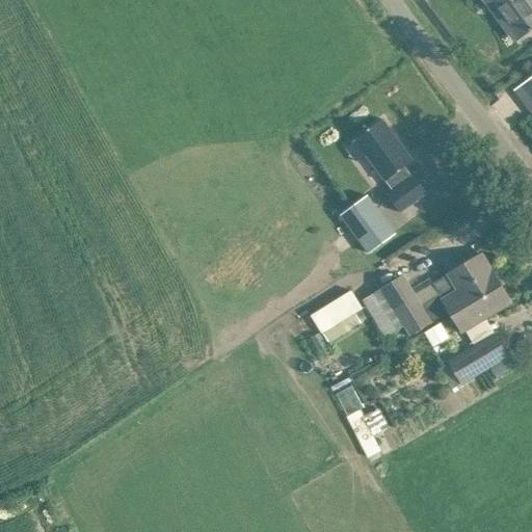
[(531,0),(484,0),(498,17),(503,12),(507,19),(506,20),(519,37),(531,27),(531,0)]
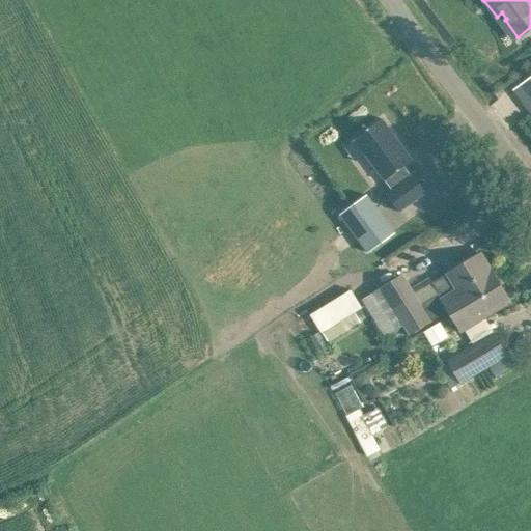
[(530,76),(530,77),(513,89),(530,113),(530,76)]
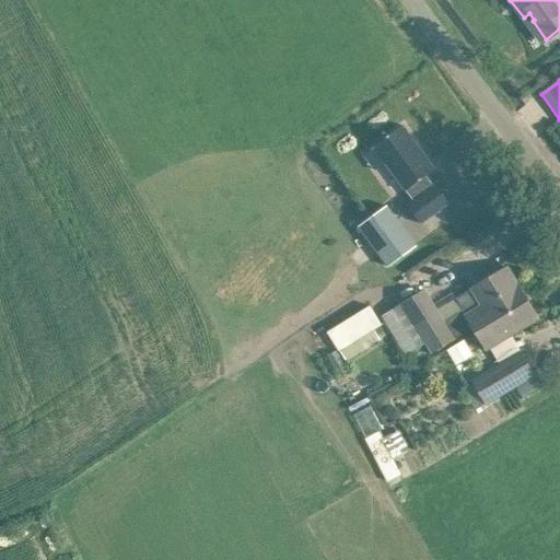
[(434,168),(403,127),(375,148),(416,202),(410,206),(422,222),(448,202),(436,185),(434,187),(426,175),(434,168)]
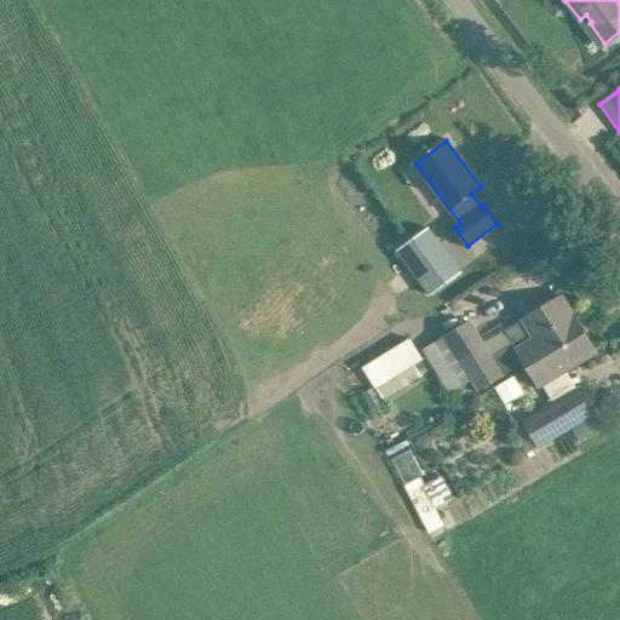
[(463,273),(429,227),(396,251),(430,296),(463,273)]
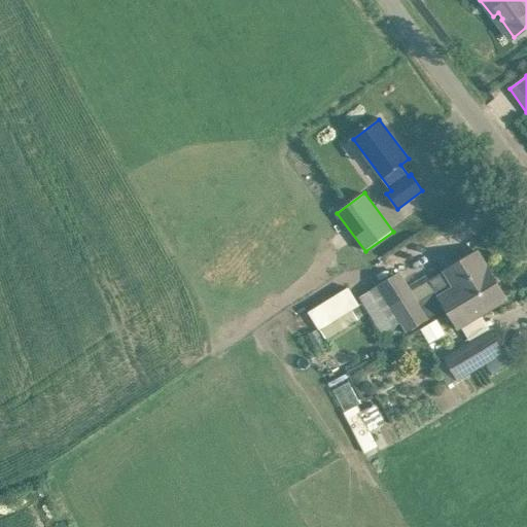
[(382,284),(359,297),(383,335),(401,322),(408,332),(446,308),(459,329),(461,328),(481,316),(490,310),(507,300),(478,251),(429,281),(435,291),(418,302),(399,273),(382,284)]
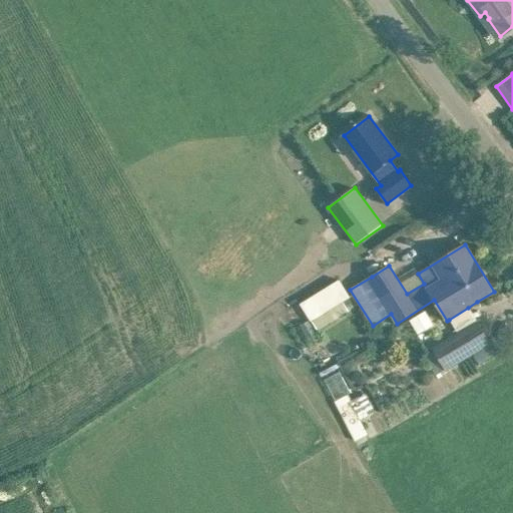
[(350,298),(339,279),(300,304),(311,322),(350,298)]
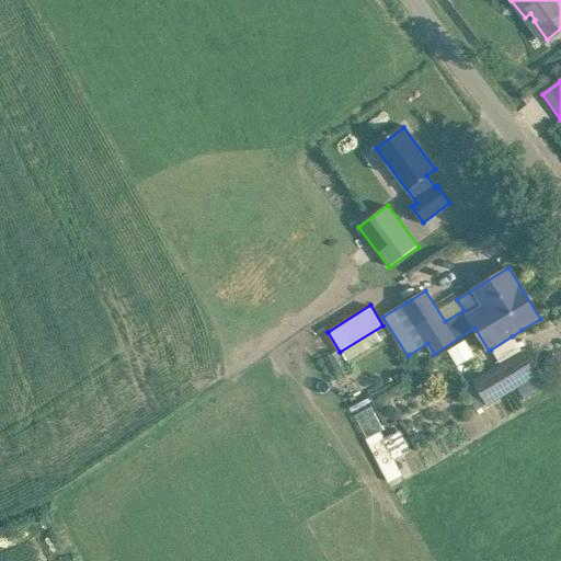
[(465,341),(447,352),(456,366),(473,355),(465,341)]
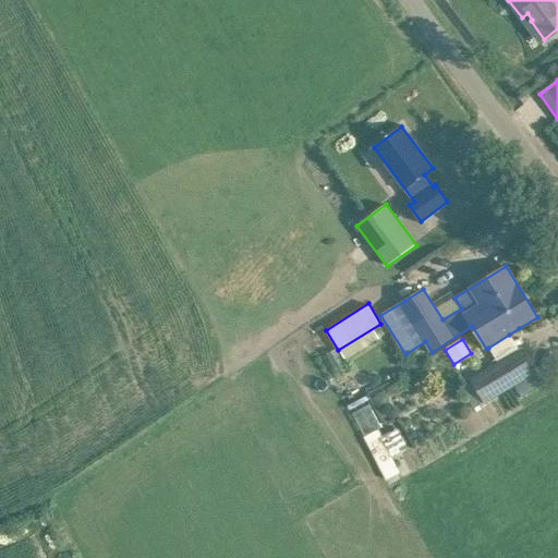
[(497,362),(470,378),(472,383),(484,403),(516,386),(521,396),(540,385),(533,375),(534,374),(519,349),(518,350),(497,362)]
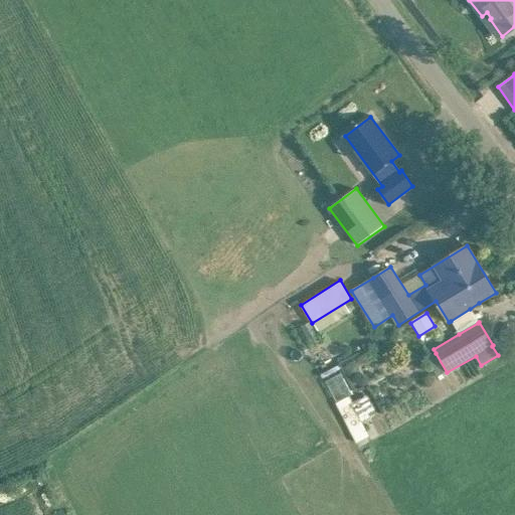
[(345,394),(363,387),(355,365),(337,373),(345,394)]
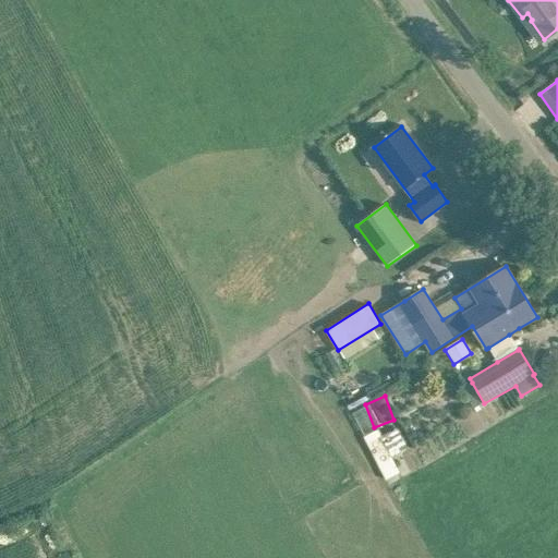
[(405,447),(422,438),(412,420),(396,428),(405,447)]
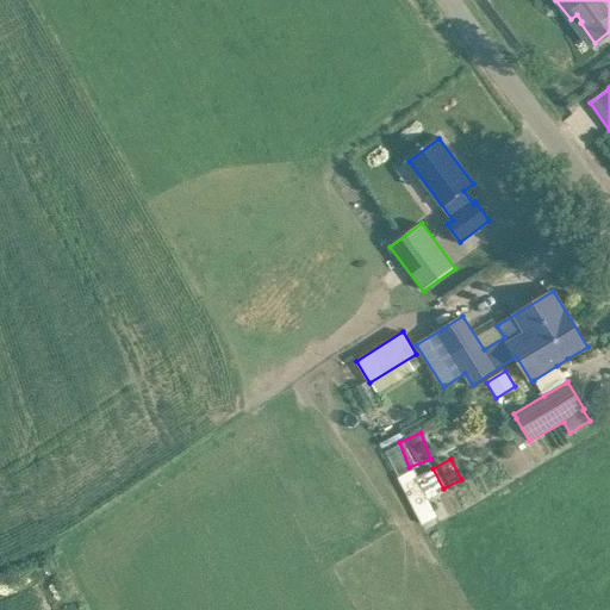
[(411,470),(397,478),(423,526),(437,517),(428,500),(415,478),(411,470)]
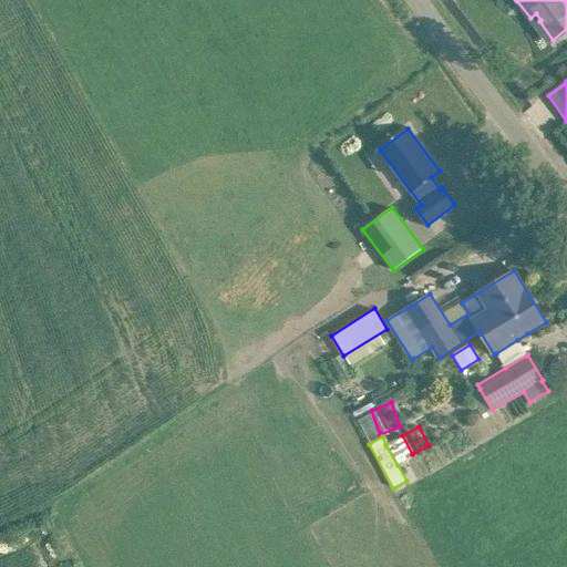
[(398,457),(406,480),(422,473),(412,451),(398,457)]
